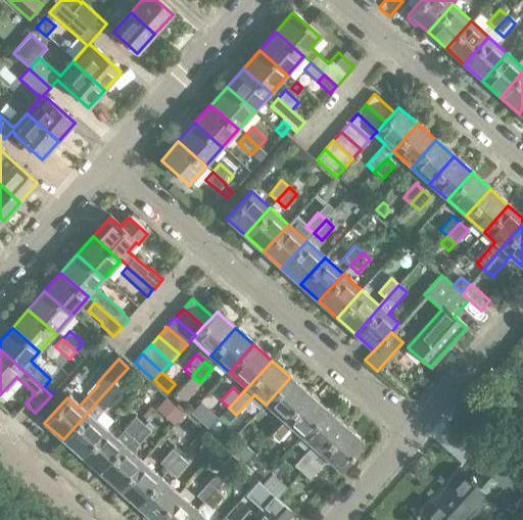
[(200,382),(192,376),(173,397),(182,406),(191,396),(192,391),(200,382)]
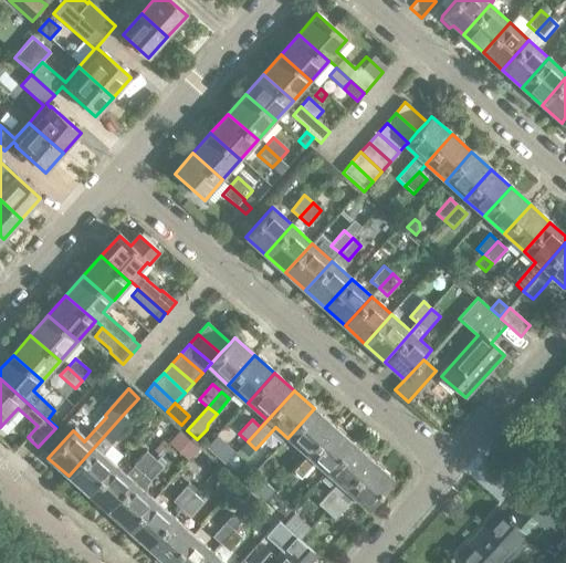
[(314,408),(287,438),(307,456),(334,426),(314,408)]
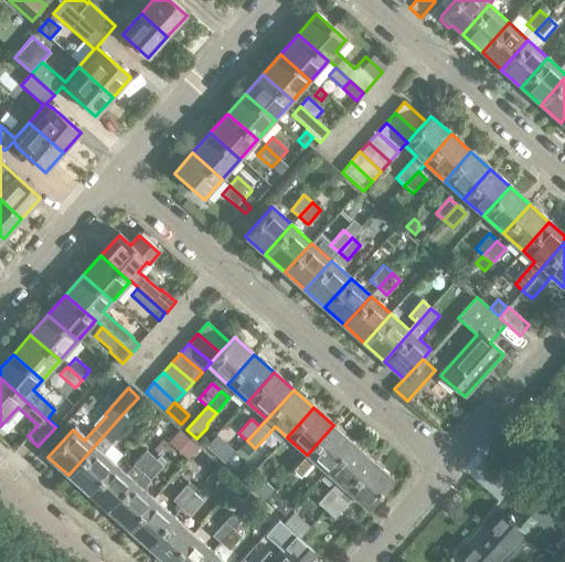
[(123,414),(68,475),(88,492),(113,466),(102,456),(112,444),(130,422),(123,414)]
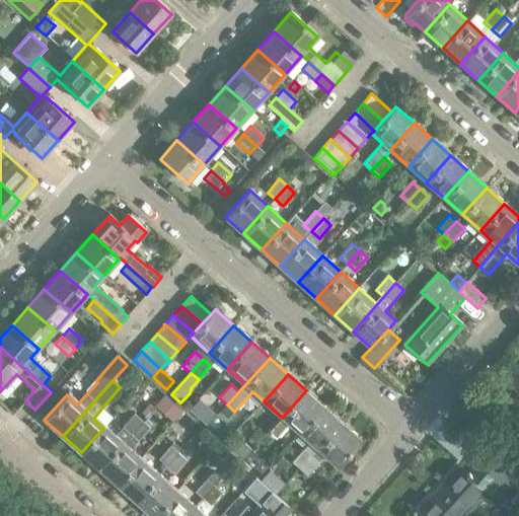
[(300,433),(323,407),(306,390),(282,418),(269,432),(276,438),(289,424),(300,433)]
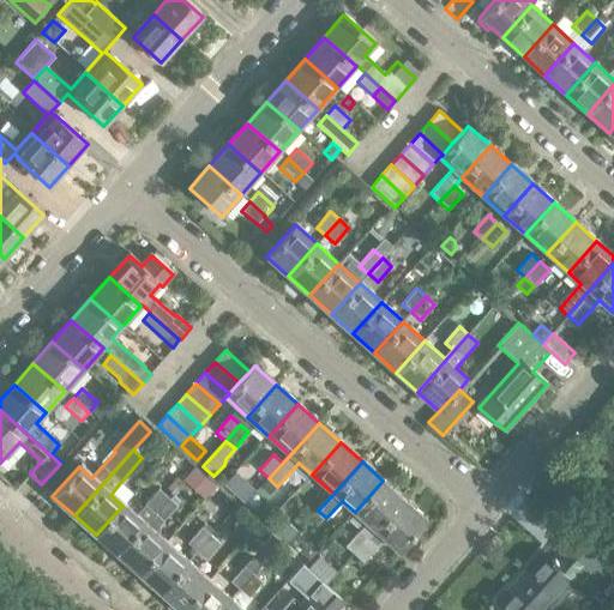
[(204,500),(216,487),(194,467),(182,481),(204,500)]
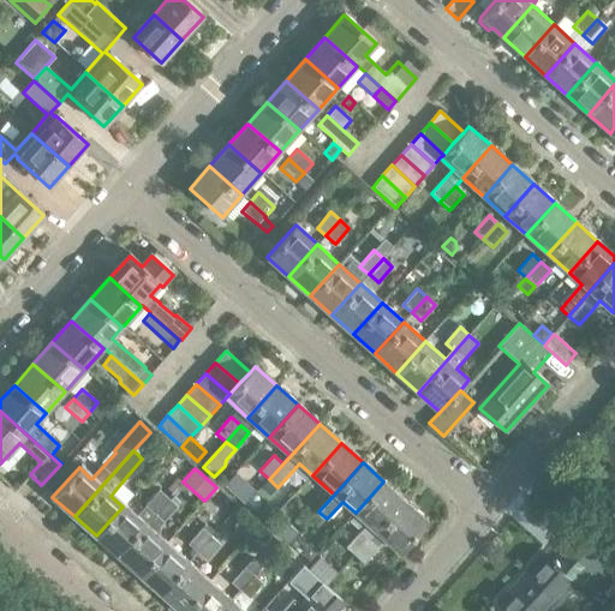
[(246,504),(257,491),(237,473),(225,486),(246,504)]
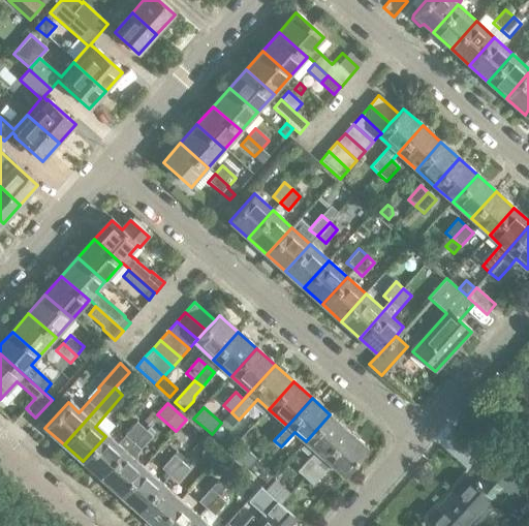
[(147,426),(155,415),(151,412),(143,422),(147,426)]
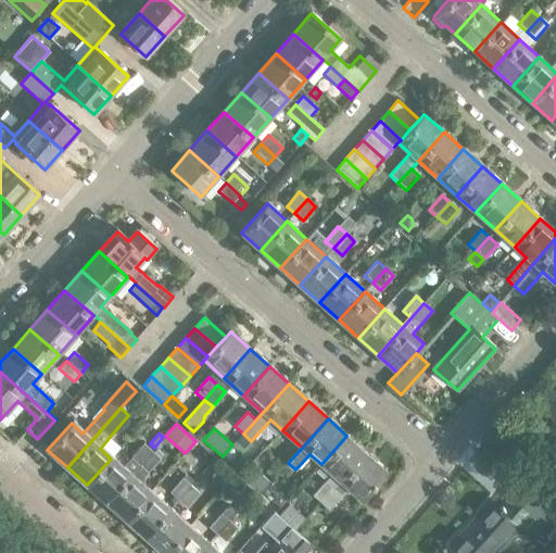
[(243,448),(250,440),(243,434),(236,441),(243,448)]
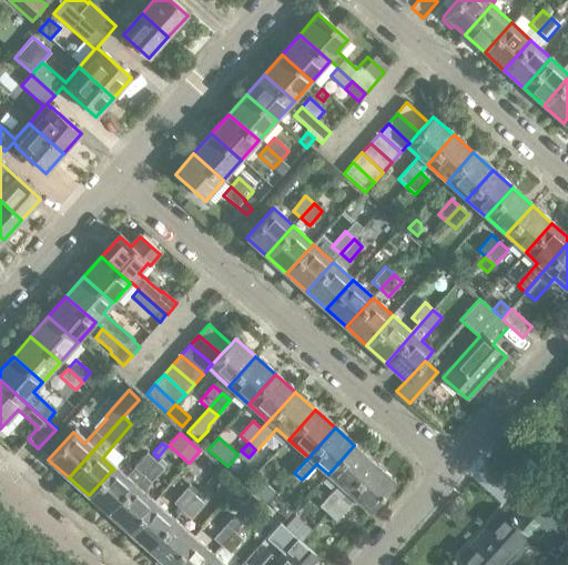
[(328,514),(374,463),(354,445),(328,474),(338,484),(332,492),(320,506),(328,514)]
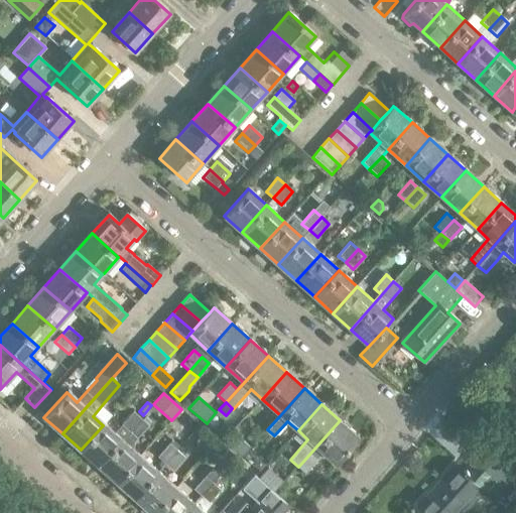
[(103,425),(81,450),(98,466),(141,418),(134,412),(122,424),(113,435),(103,425)]
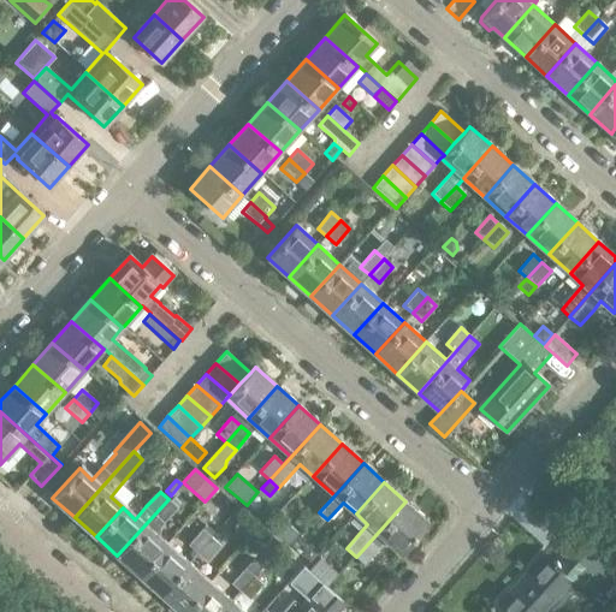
[(558,520),(550,494),(538,498),(548,523),(558,520)]
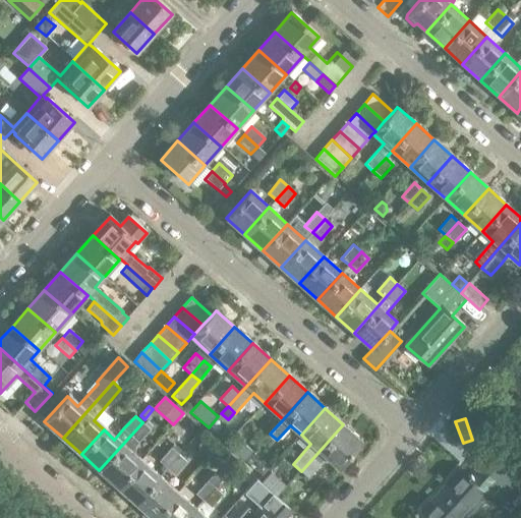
[(142,422),(99,470),(117,487),(139,462),(129,453),(138,442),(151,429),(142,422)]
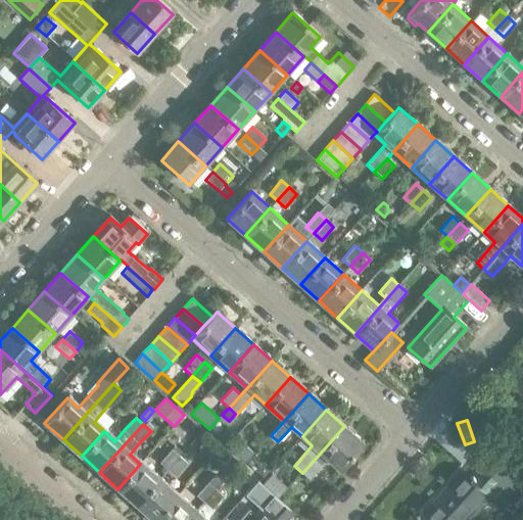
[(364,443),(344,426),(302,473),(310,480),(322,466),(328,460),(339,470),(364,443)]
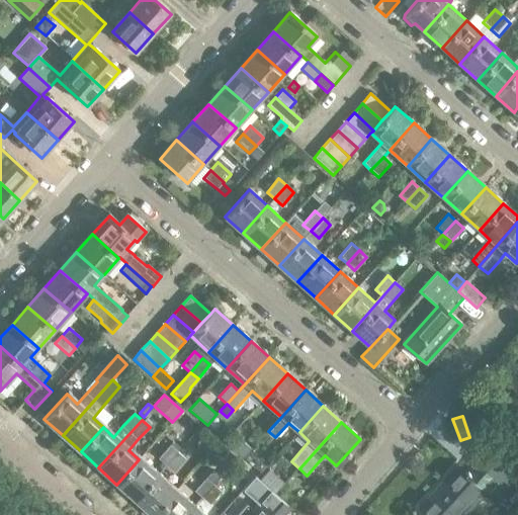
[(219,445),(205,434),(196,444),(208,454),(209,455),(219,445)]
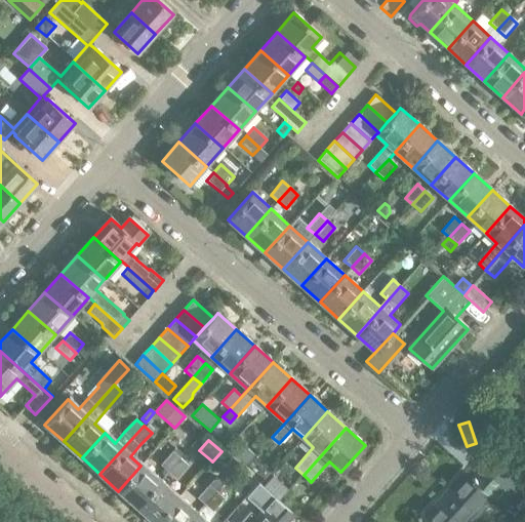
[(240,443),(232,452),(245,465),(253,455),(240,443)]
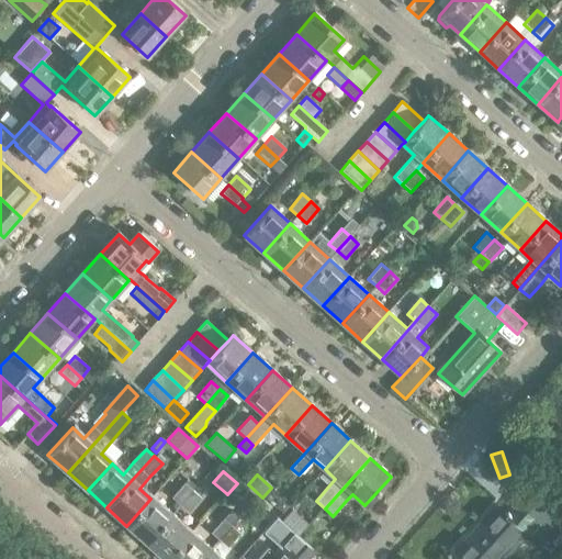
[(180,505),(193,491),(184,483),(172,499),(180,505)]
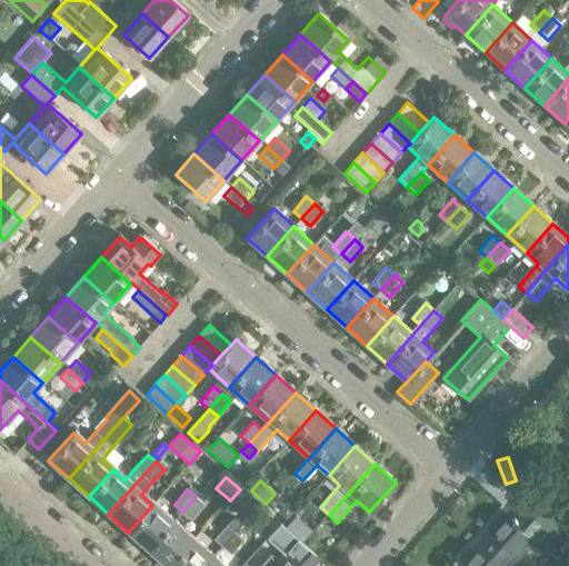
[(191,519),(203,505),(196,497),(182,512),(191,519)]
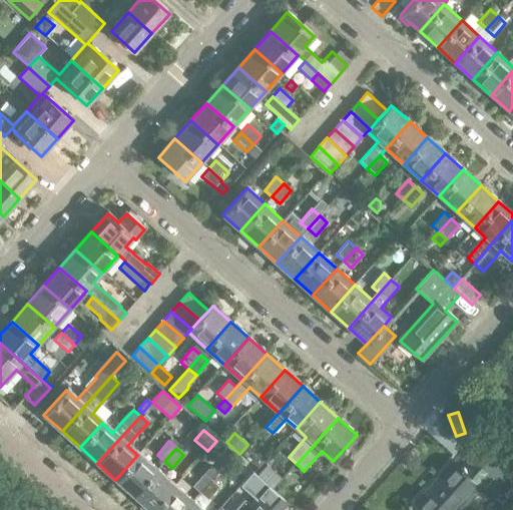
[(479,488),(496,468),(477,451),(460,470),(453,464),(416,505),(421,509),(452,509),(475,485),(479,488)]
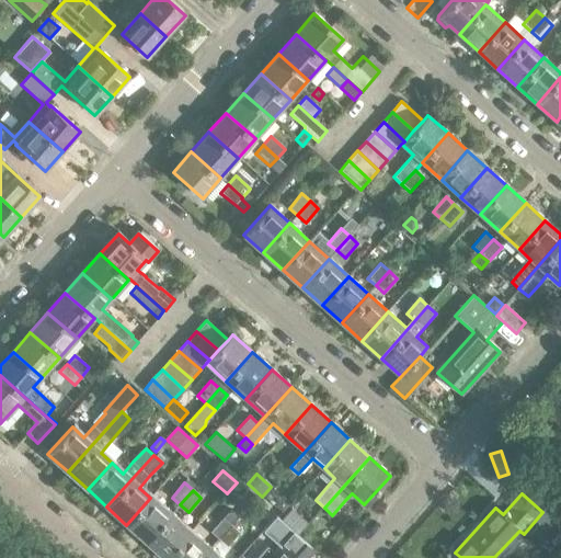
[(283,513),(292,504),(283,496),(274,505),(283,513)]
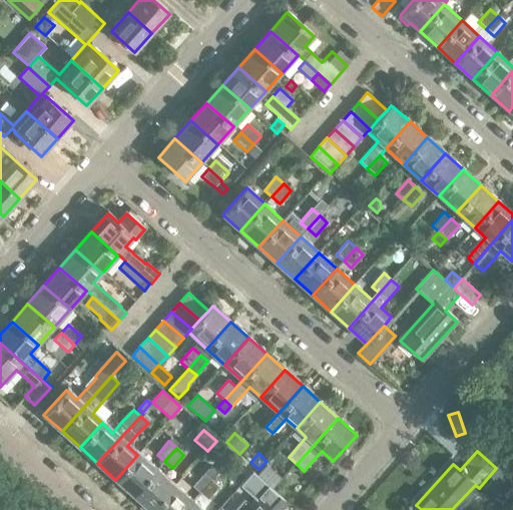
[(137,455),(115,480),(133,496),(155,471),(137,455)]
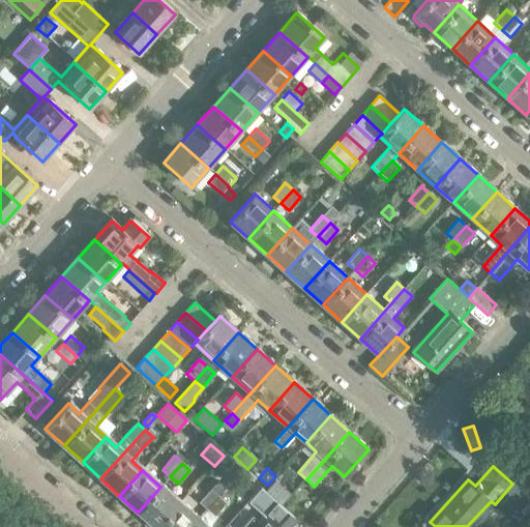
[(273,479),(267,486),(264,489),(281,503),(289,494),(273,479)]
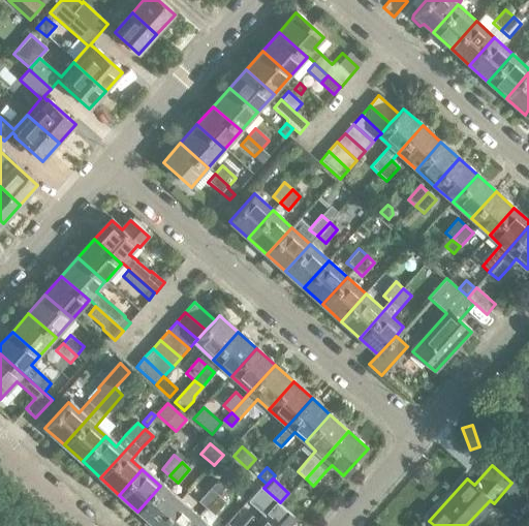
[(207,508),(218,495),(226,487),(223,484),(215,484),(198,501),(207,508)]
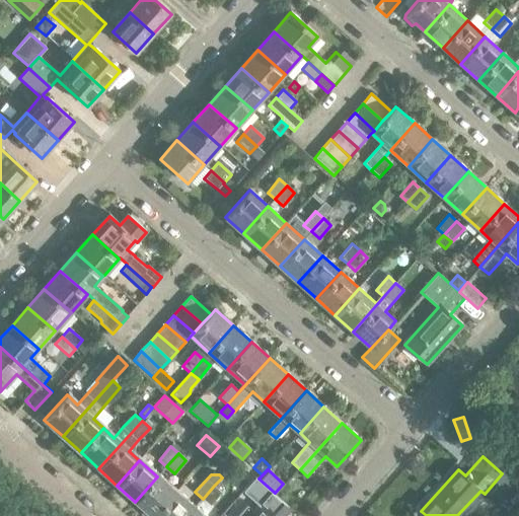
[(157,476),(135,502),(150,515),(156,515),(175,493),(157,476)]
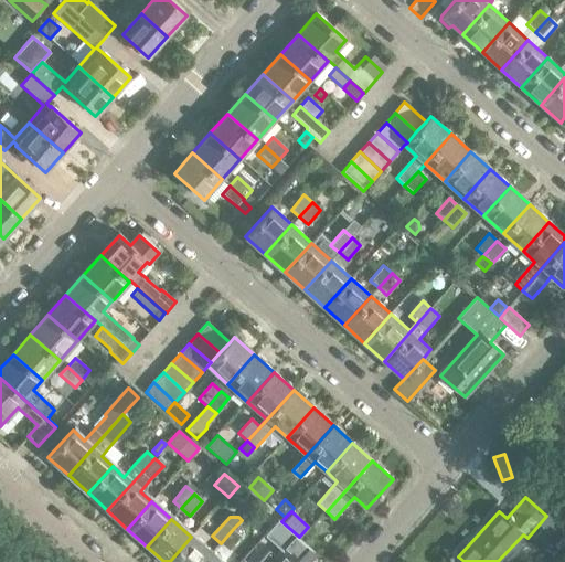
[(307,561),(315,553),(291,533),(280,523),(278,521),(268,533),(285,548),(277,558),(269,551),(259,561),(307,561)]
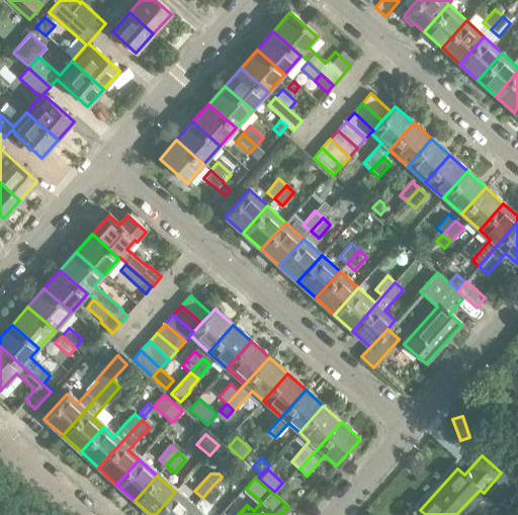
[(210,505),(222,492),(213,485),(202,498),(210,505)]
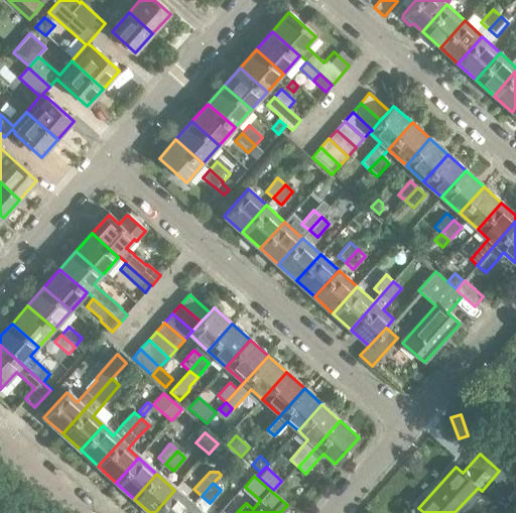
[(174,490),(155,512),(185,512),(191,506),(174,490)]
